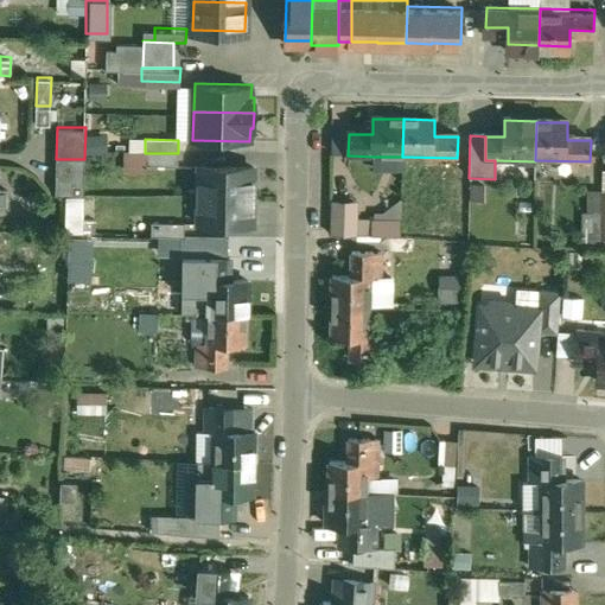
[(178,153),(145,153),(145,166),(178,167),(178,153)]
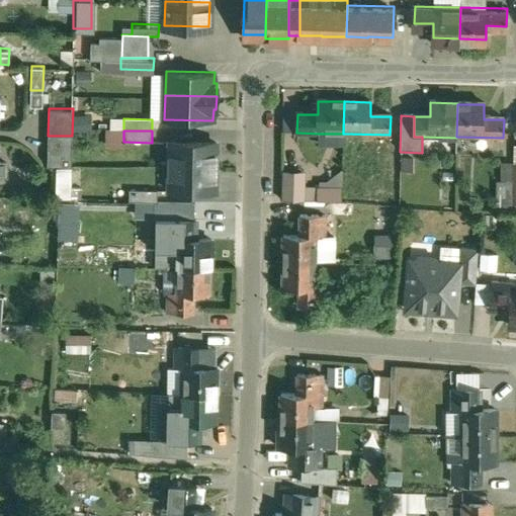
[(343,134),(319,134),(319,145),(343,146),(343,134)]
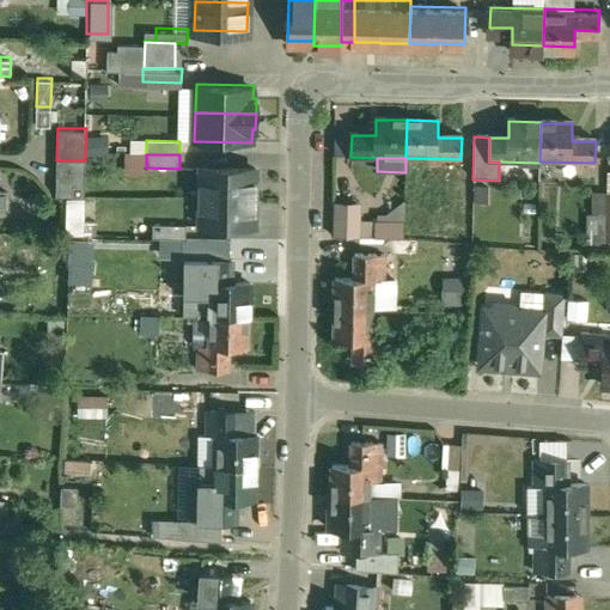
[(85,160),(56,160),(56,188),(85,188),(85,160)]
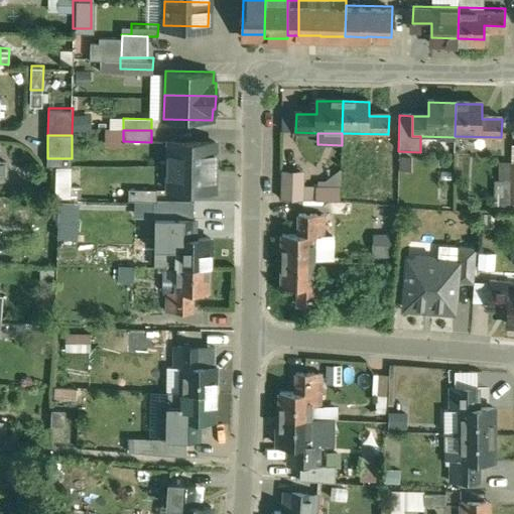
[(215,144),(169,143),(169,167),(215,168),(215,144)]
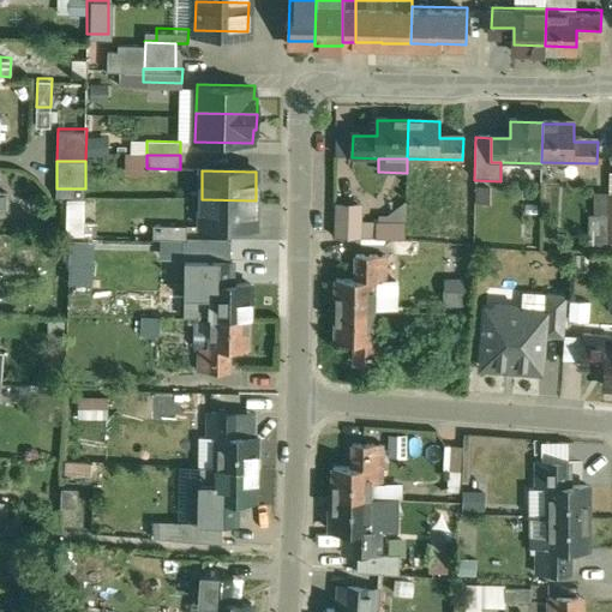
[(256,201),(202,199),(201,228),(255,229),(256,201)]
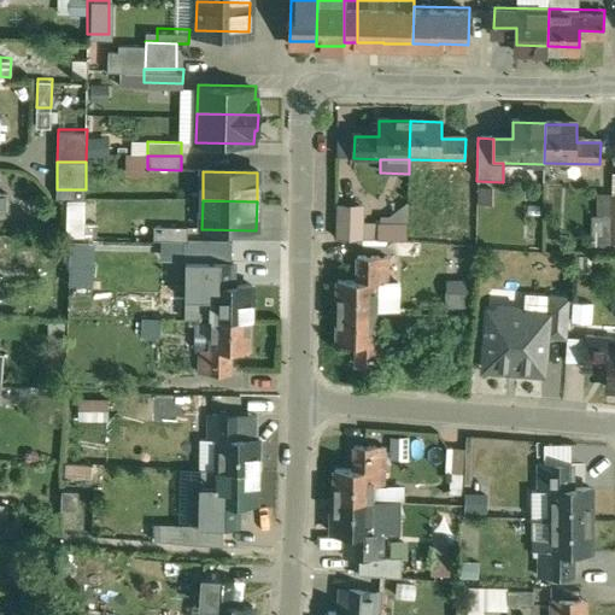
[(81,238),(81,201),(64,201),(63,236),(81,238)]
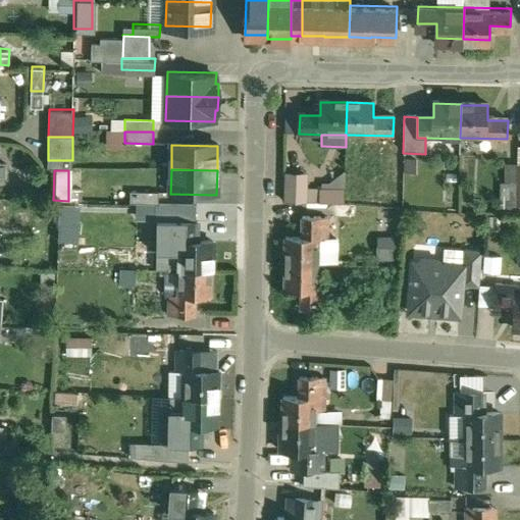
[(304,175),(288,175),(287,204),(303,204),(304,192),(304,175)]
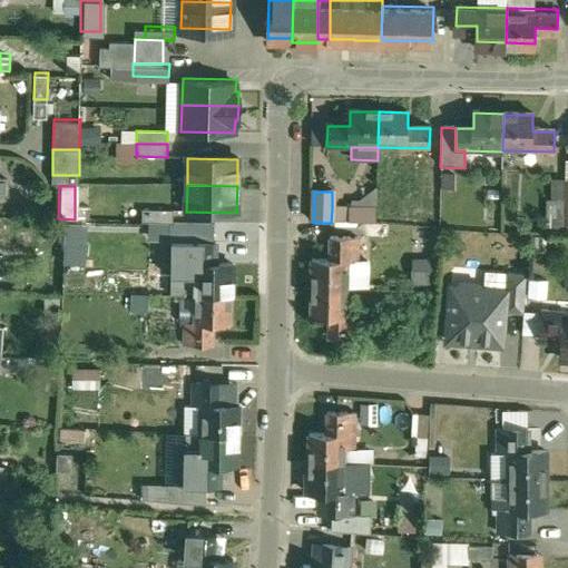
[(349,211),(332,209),(331,223),(349,223),(349,211)]
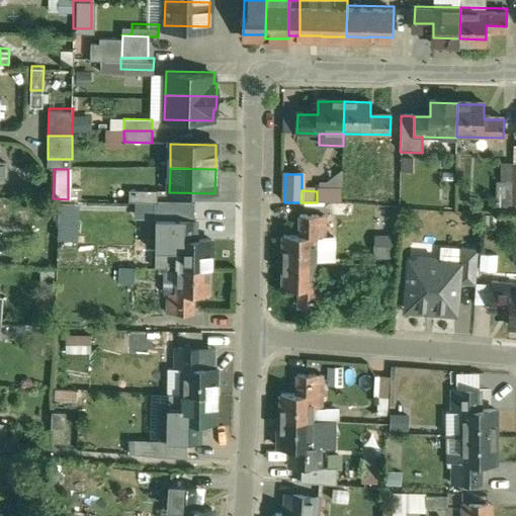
[(157,192),(129,191),(129,203),(157,203),(157,192)]
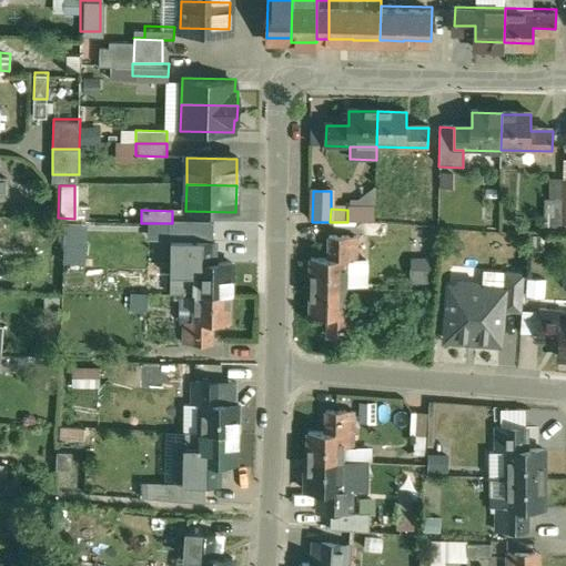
[(374,210),(347,210),(347,222),(374,223),(374,210)]
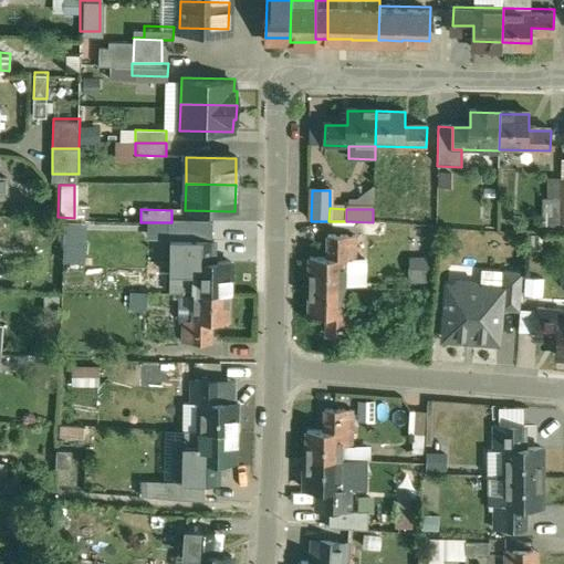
[(385,227),(363,226),(363,239),(385,239),(385,227)]
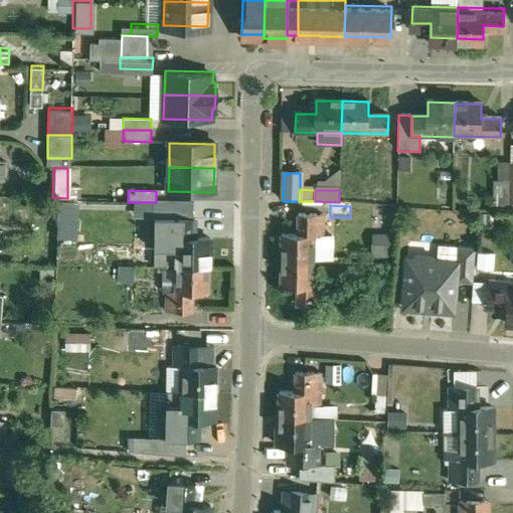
[(297,235),(281,235),(281,262),(313,263),(313,262),(313,237),(316,237),(316,236),(316,229),(323,229),(323,216),(298,216),(297,235)]
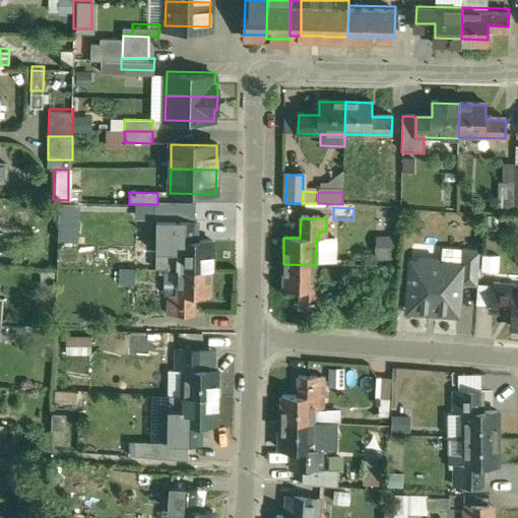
[(195,223),(169,223),(169,247),(178,247),(178,269),(210,270),(211,244),(195,244),(195,223)]
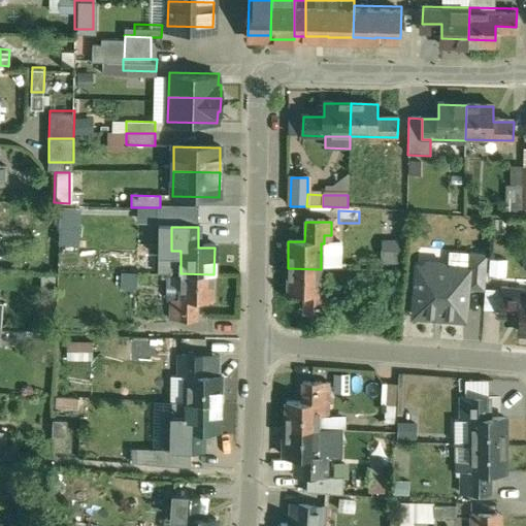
[(339,243),(324,242),(324,243),(321,243),(321,268),(338,268),(339,243)]
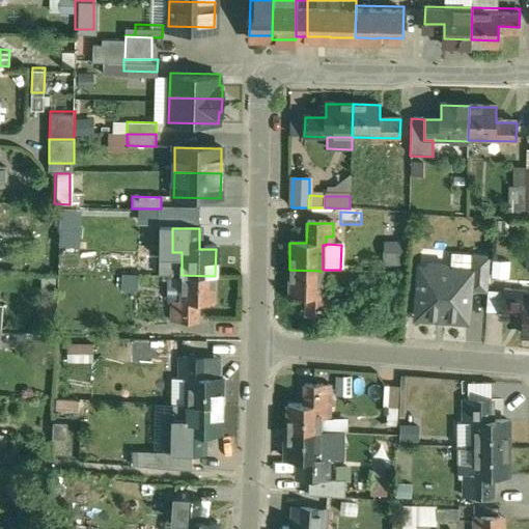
[(419,252),(418,262),(446,265),(447,254),(419,252)]
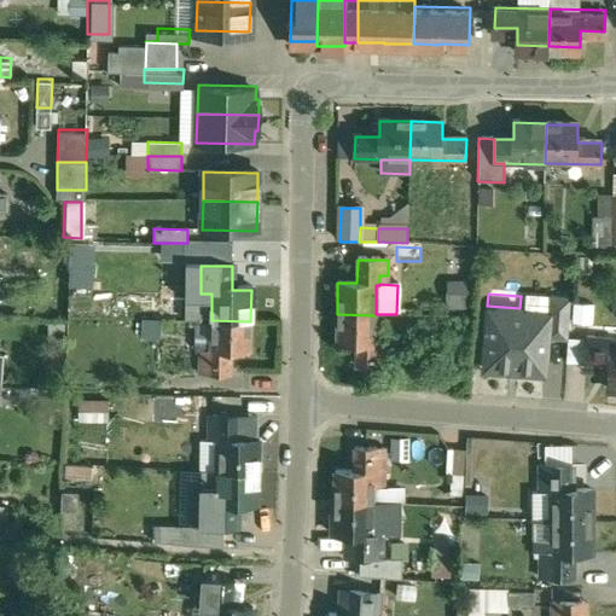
[(571,300),(550,298),(547,319),(548,319),(547,341),(568,343),(571,300)]
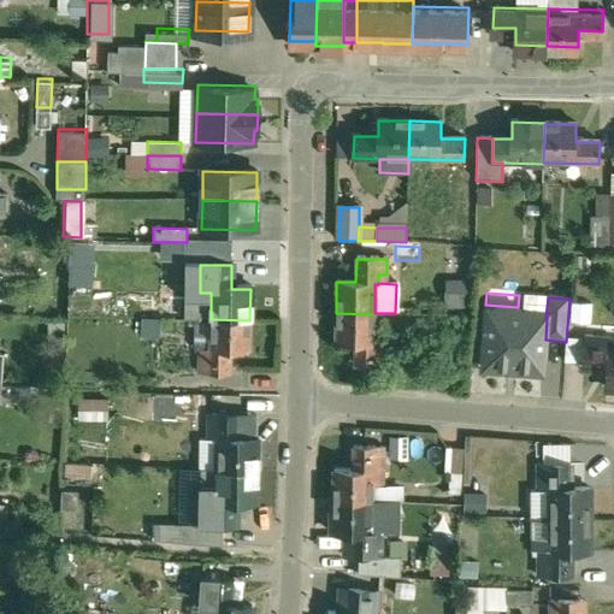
[(507,311),(502,311),(497,312),(493,314),(488,313),(483,370),(542,375),(545,340),(547,318),(545,318),(521,317),(517,313),(512,312),(507,311)]
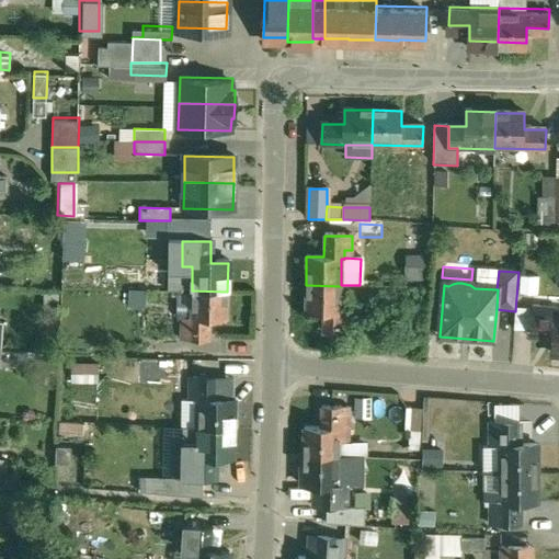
[(341,286),(306,285),(306,314),(323,315),(322,335),(350,337),(351,322),(343,322),(343,314),(341,314),(341,303),(341,286)]
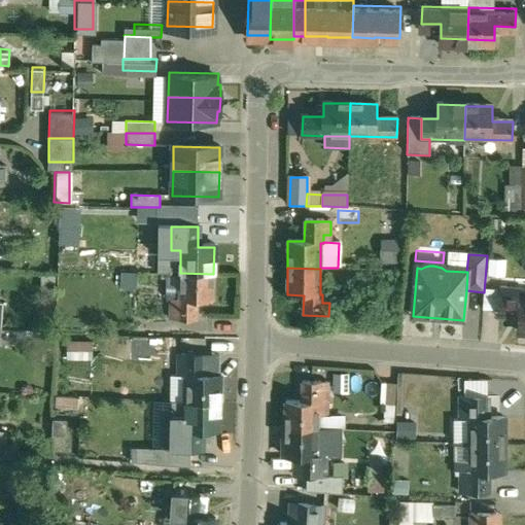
[(213,274),(180,273),(179,299),(177,299),(177,307),(170,307),(170,320),(196,320),(197,301),(213,301),(213,274)]
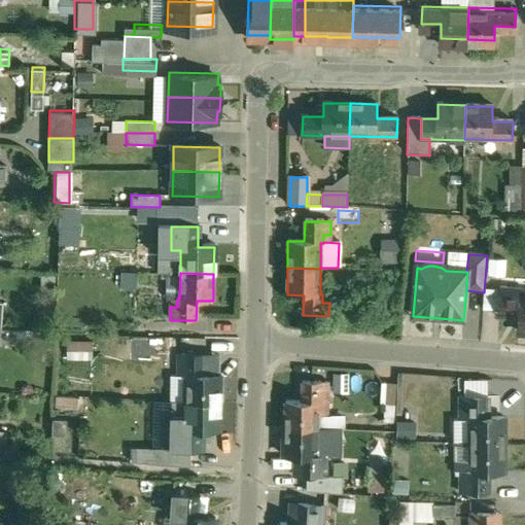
[(168,274),(154,274),(154,284),(167,284),(168,274)]
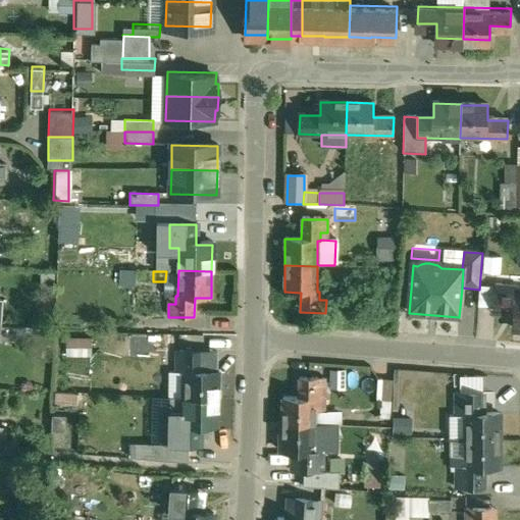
[(74,280),(62,280),(61,296),(73,297),(74,280)]
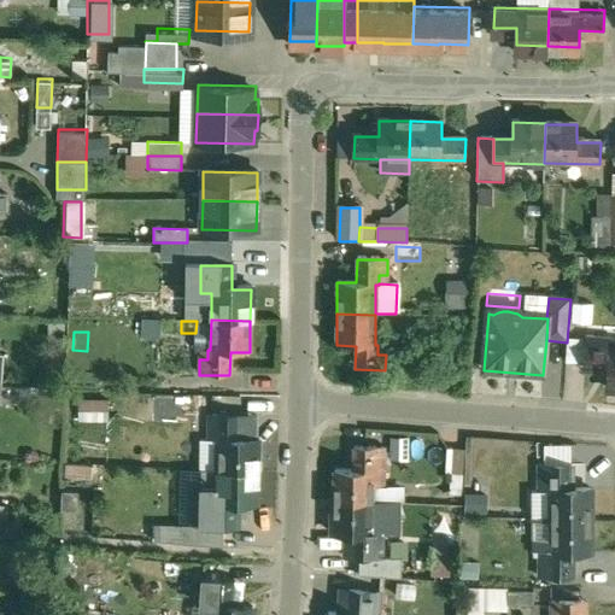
[(386,333),(375,333),(375,345),(378,345),(378,355),(386,355),(386,333)]
